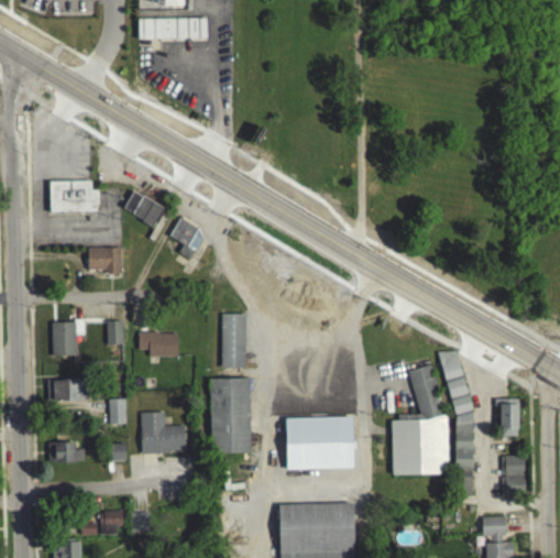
[(139,19),(139,39),(207,37),(207,18),(139,19)]
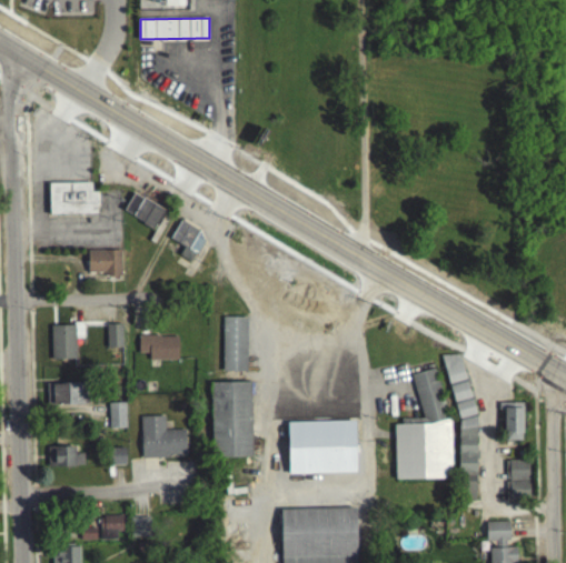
[(51,182),(52,214),(100,213),(99,191),(93,191),(93,181),(51,182)]
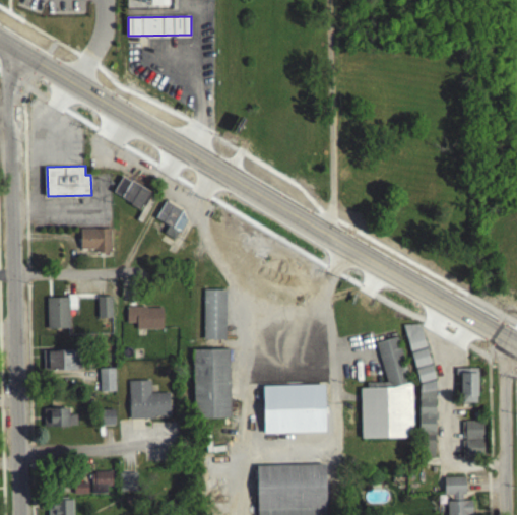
[(152,192),(124,176),(114,193),(143,209),(152,192)]
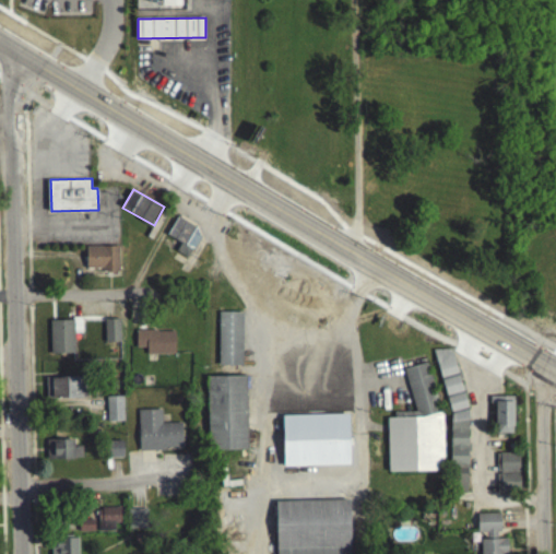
[(182,242),(178,251),(191,257),(204,230),(178,216),(169,235),(182,242)]
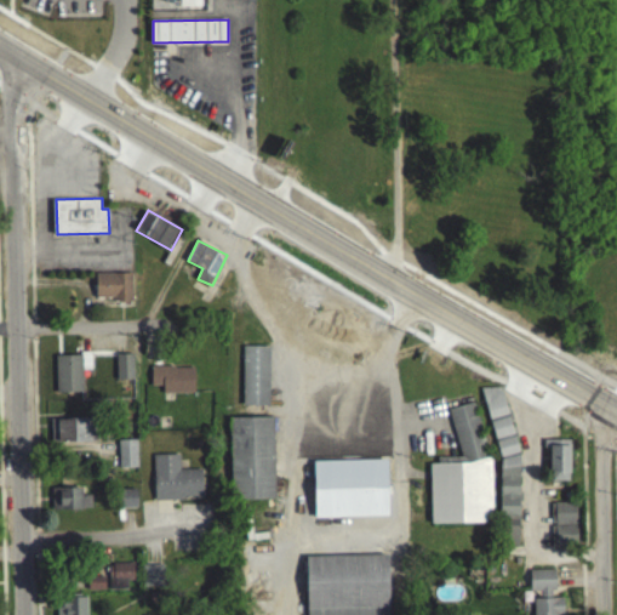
[(98,300),(135,299),(135,272),(98,273),(98,300)]
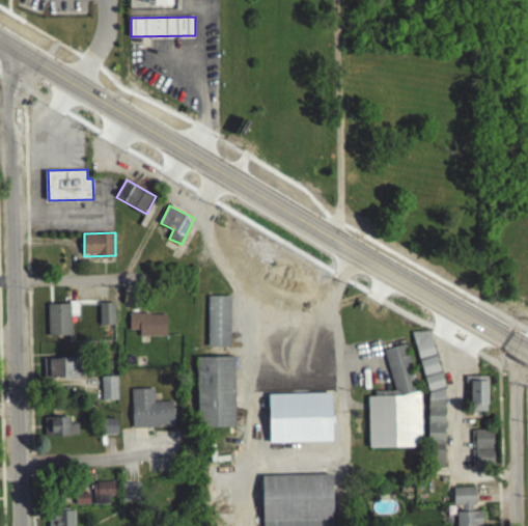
[(232,296),(210,296),(210,347),(231,347),(232,296)]
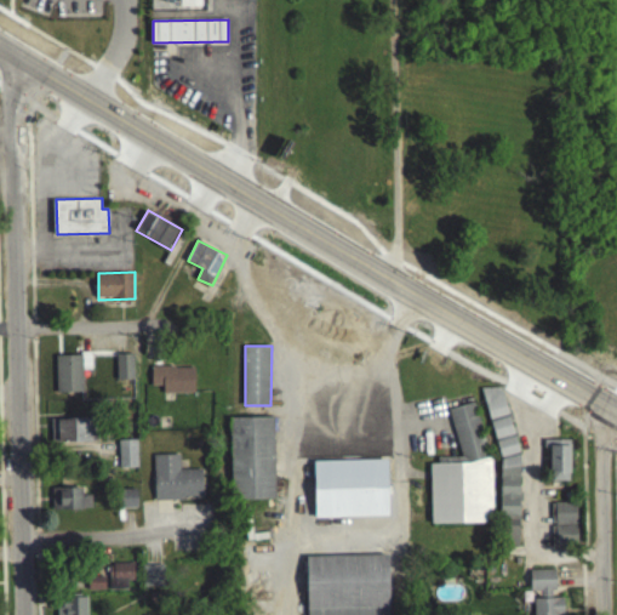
[(136,353),(118,354),(119,380),(136,379),(136,353)]
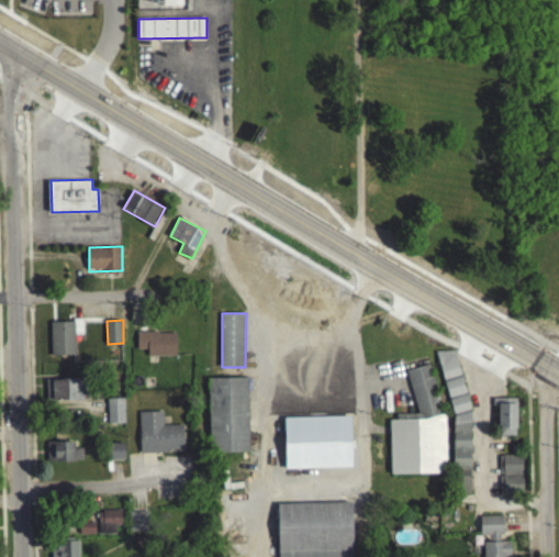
[(53,322),(54,355),(77,355),(77,334),(82,333),(82,322),(53,322)]
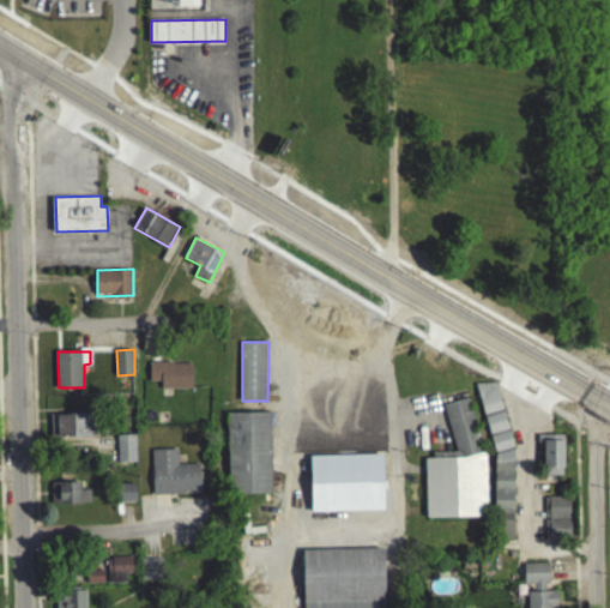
[(163,387),(194,387),(194,362),(151,362),(151,381),(163,380),(163,387)]
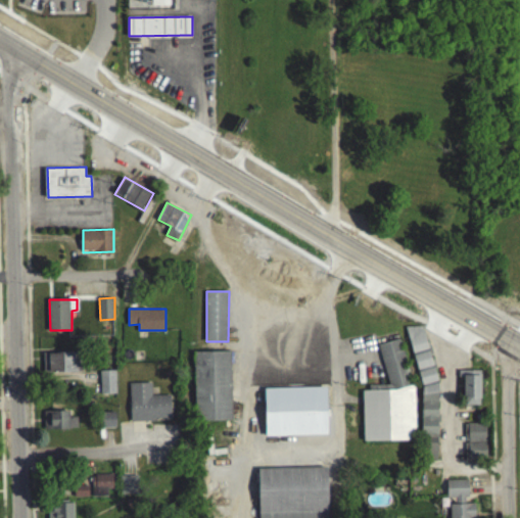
[(384,341),(385,386),(364,386),(365,440),(413,439),(411,340),(384,341)]
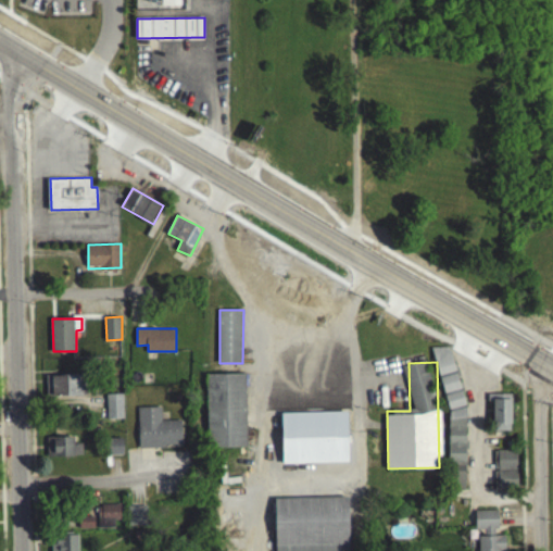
[(210,447),(248,447),(247,373),(208,374),(210,447)]
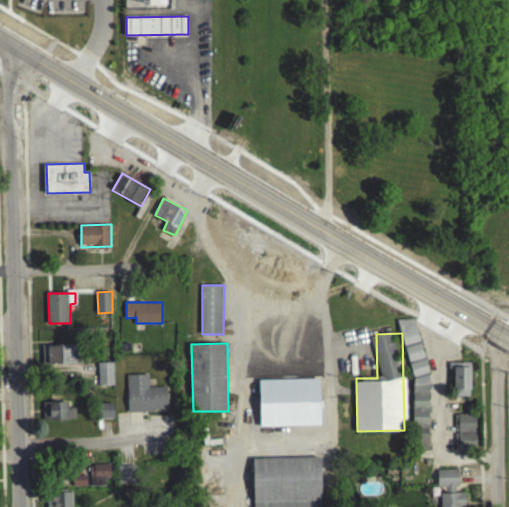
[(49,364),(78,363),(77,344),(49,345),(49,364)]
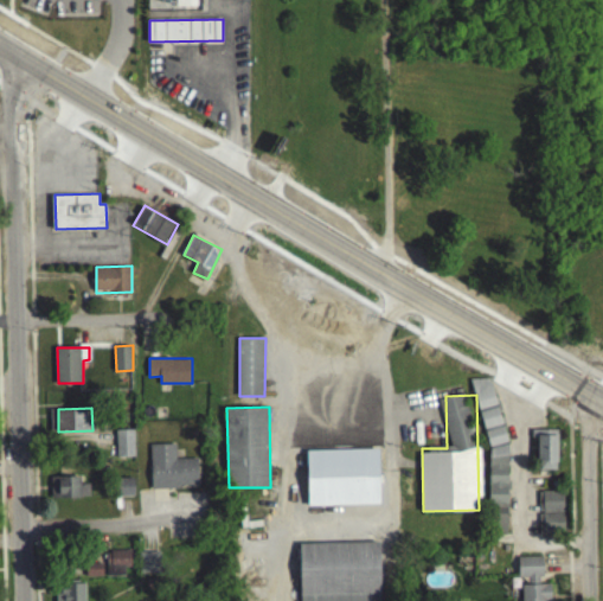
[(136,456),(136,429),(117,429),(119,456),(136,456)]
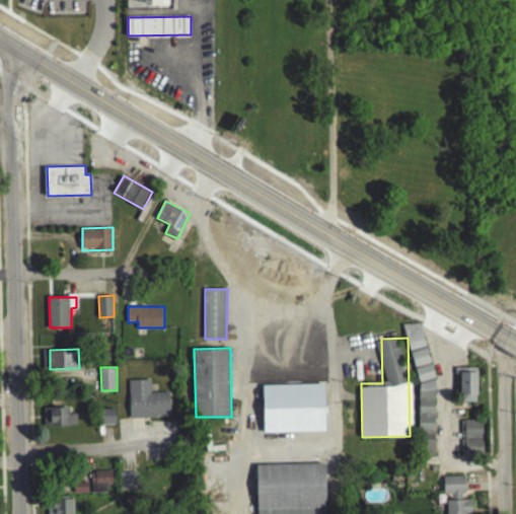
[(478,402),(478,367),(461,367),(461,401),(478,402)]
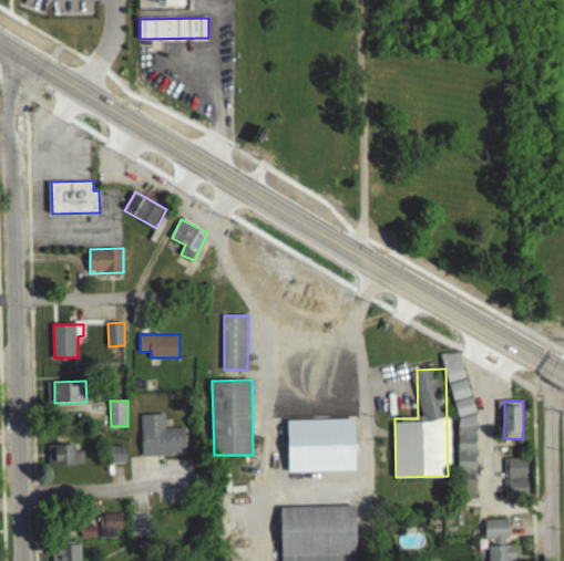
[(166,414),(142,415),(143,456),(188,455),(187,427),(166,428),(166,414)]
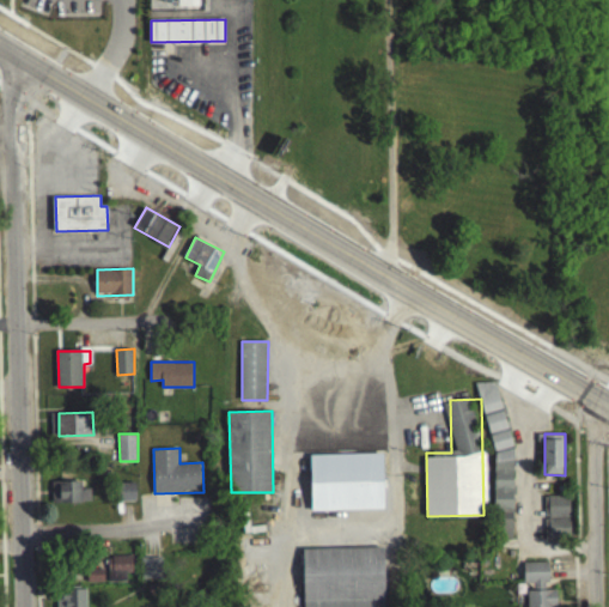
[(314,511),(384,510),(383,453),(312,454),(314,511)]
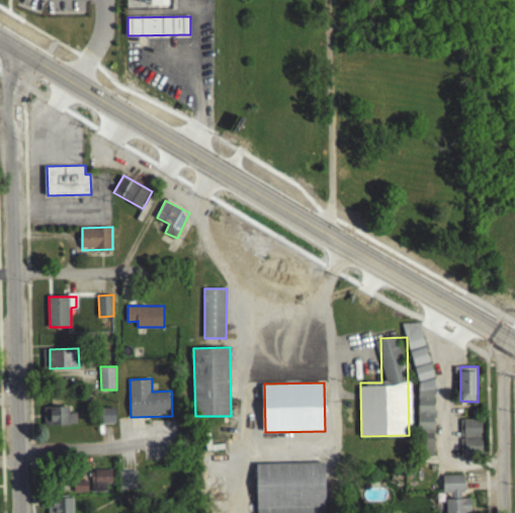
[(70,407),(45,407),(46,425),(78,424),(78,412),(71,412),(70,407)]
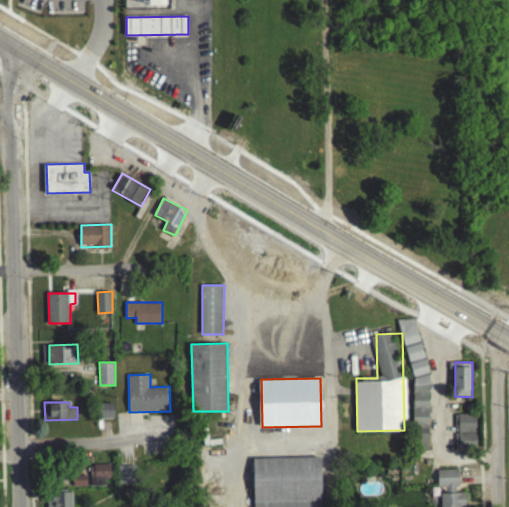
[(115,418),(115,402),(101,403),(102,418),(115,418)]
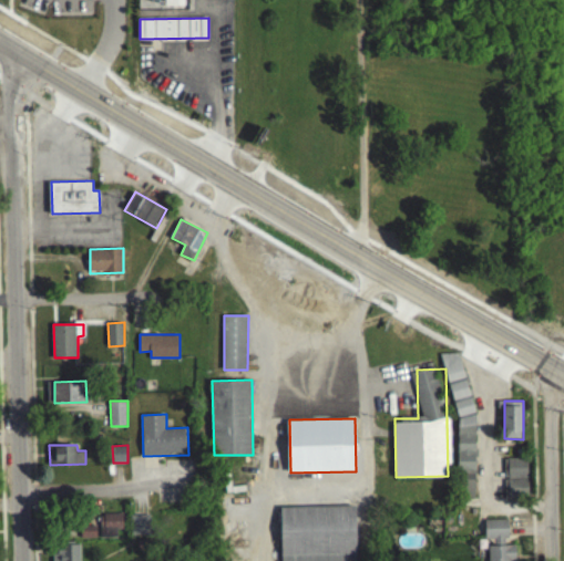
[(505,458),(506,478),(511,478),(511,496),(530,496),(529,458),(505,458)]
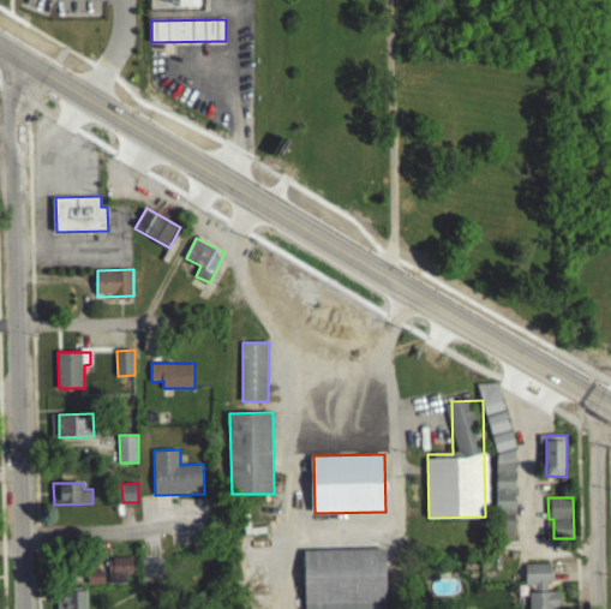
[(305,550),(305,608),(388,608),(387,549),(305,550)]
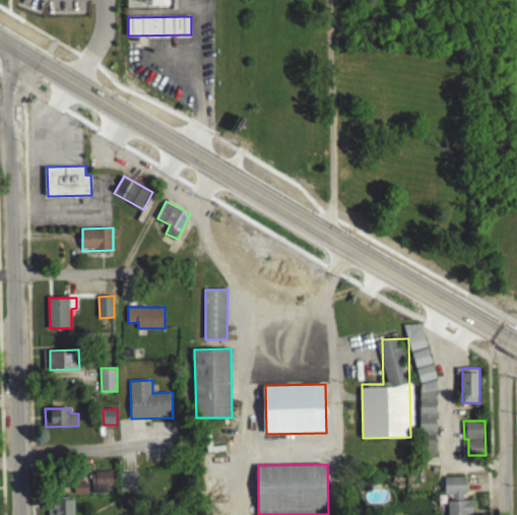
[(92,494),(112,494),(112,471),(92,471),(92,494)]
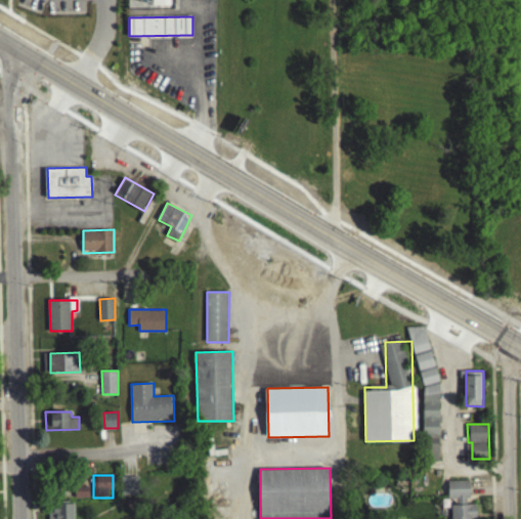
[(139,479),(128,480),(128,477),(123,477),(123,493),(139,493),(139,479)]
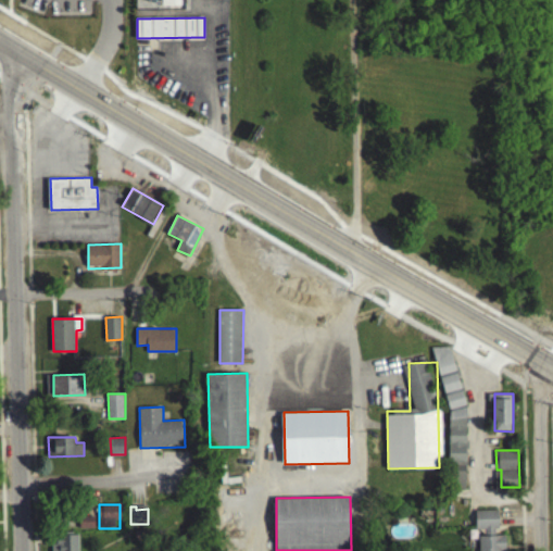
[(477,510),(477,531),(500,531),(499,510),(477,510)]
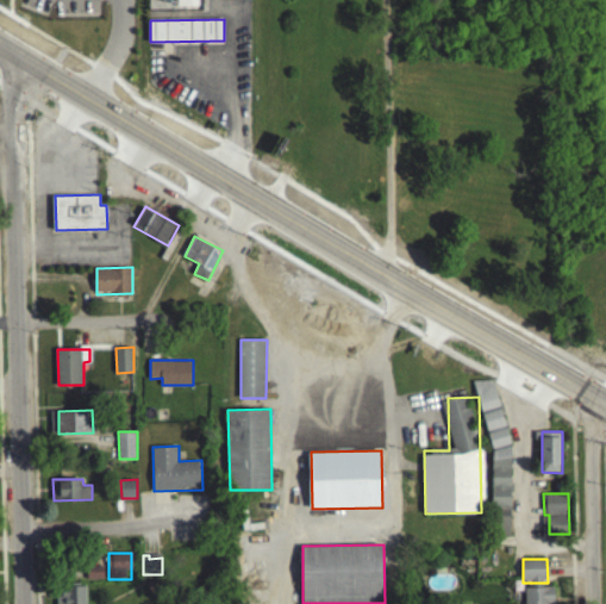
[(105,579),(106,566),(88,566),(88,579),(105,579)]
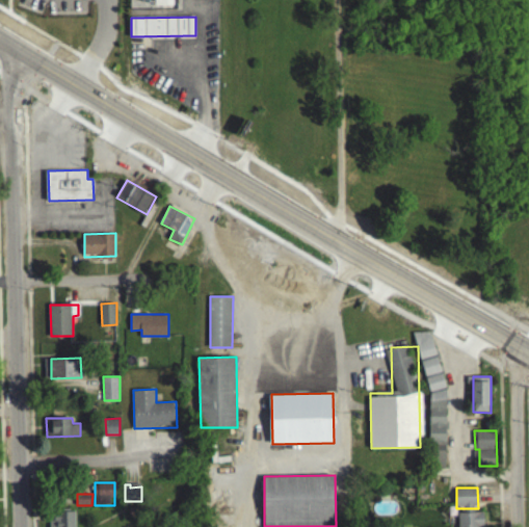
[(52,526),(76,526),(76,511),(52,511),(52,526)]
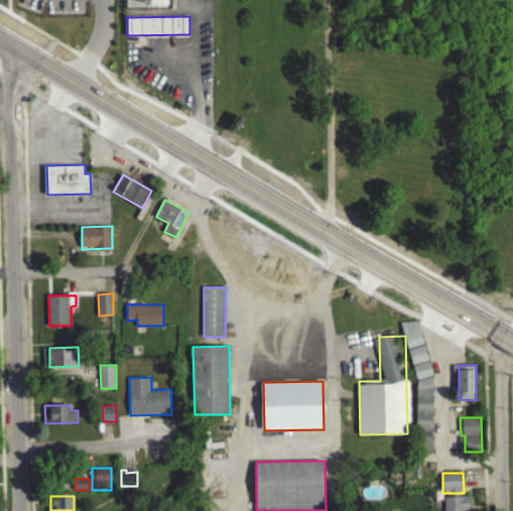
[(471,510),(471,496),(445,497),(445,510),(471,510)]
